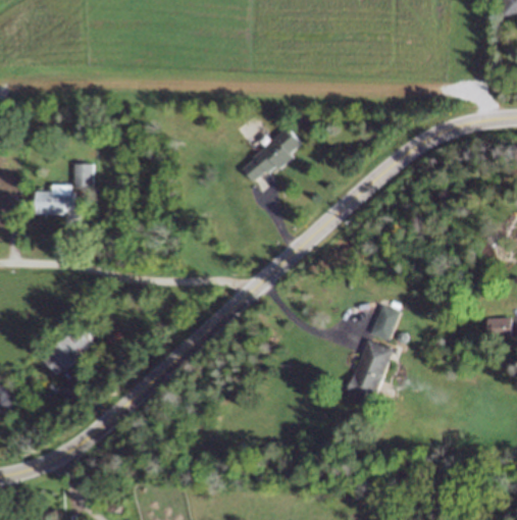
[(516,16),(507,16),(506,0),(516,0),(516,16)]
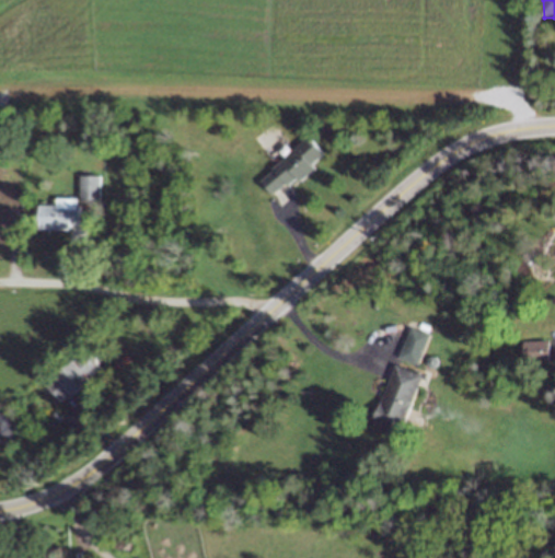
[(91,130),(81,129),(81,127),(72,126),(72,118),(92,120),(91,130)]
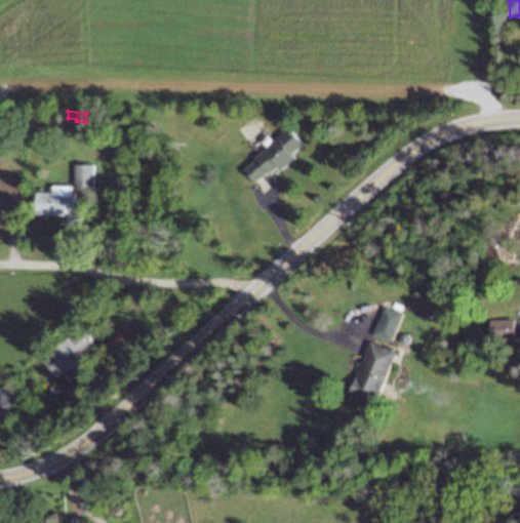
[(251,162),(289,126),(301,138),(289,148),(295,154),(277,171),(270,163),(261,172),(251,162)]
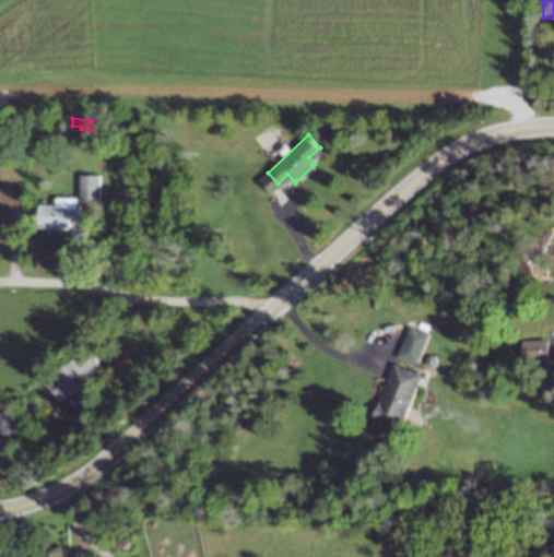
[(81,175),(101,176),(101,200),(94,200),(81,200),(81,175)]
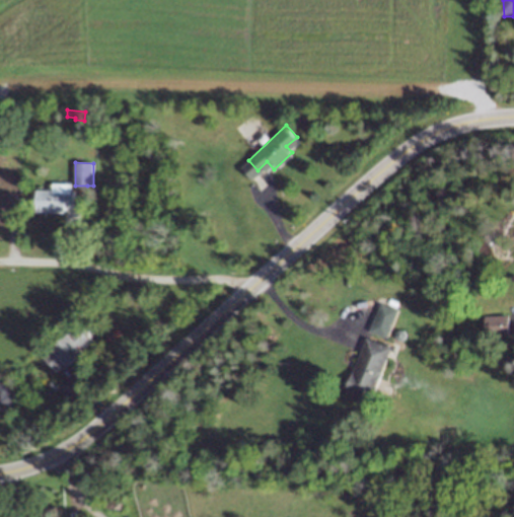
[(8,187),(8,182),(3,182),(2,170),(22,169),(23,187),(17,187),(8,187)]
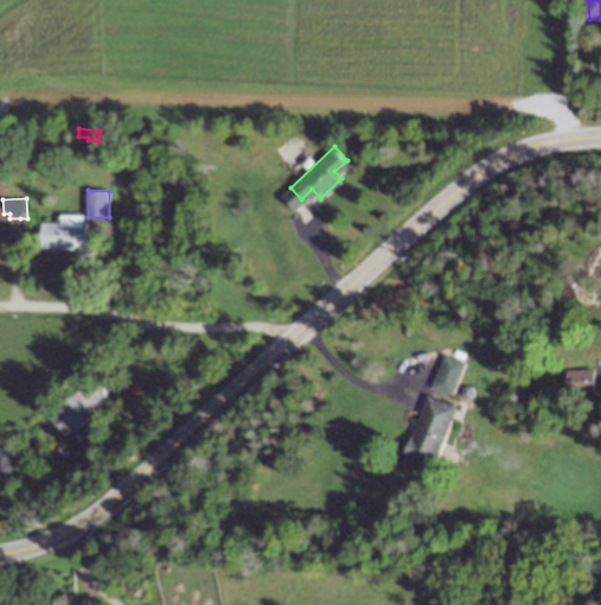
[(89,242),(81,242),(81,247),(45,249),(44,224),(88,222),(89,242)]
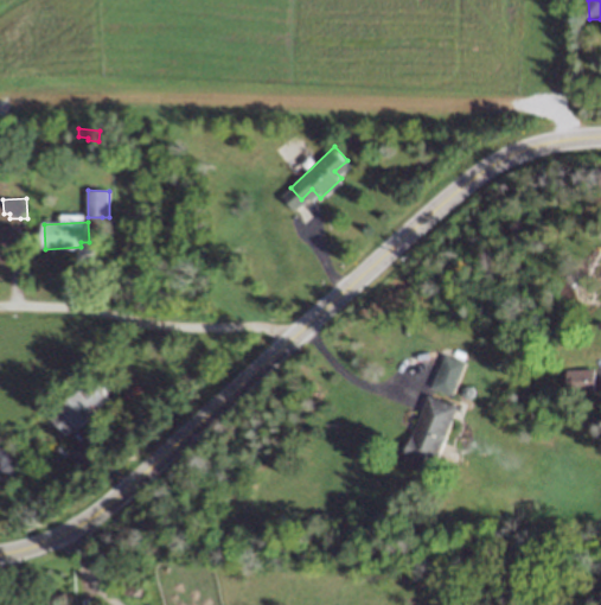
[(11,247),(0,246),(0,225),(11,227),(11,247)]
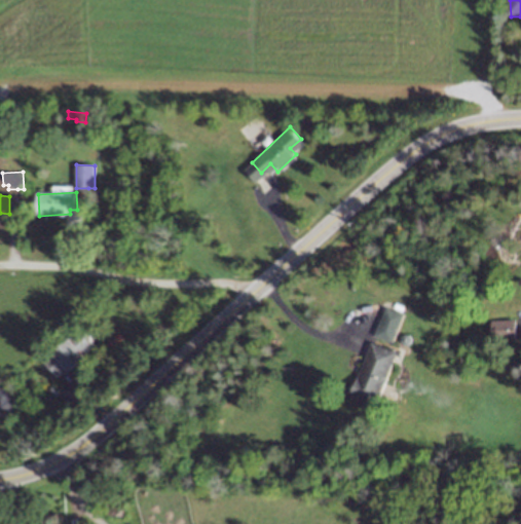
[(375,337),(388,304),(404,310),(391,343),(375,337)]
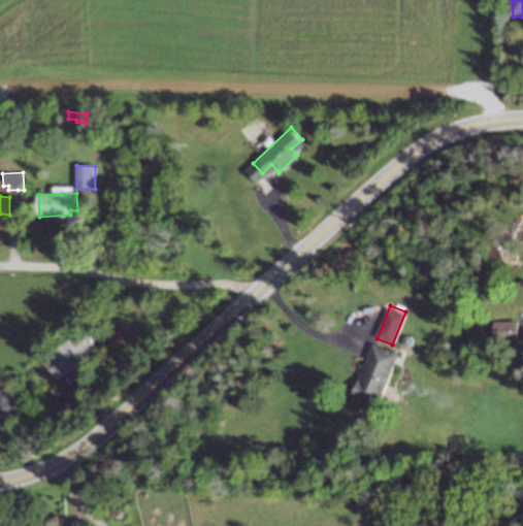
[(493,323),(518,322),(518,341),(493,342),(493,323)]
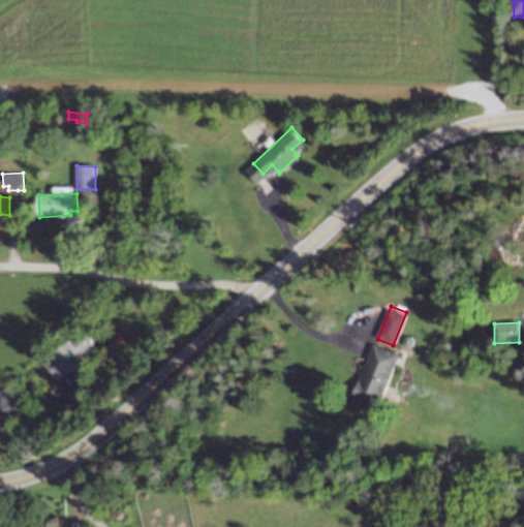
[(56,378),(44,365),(87,330),(97,342),(85,352),(88,357),(72,370),(69,367),(56,378)]
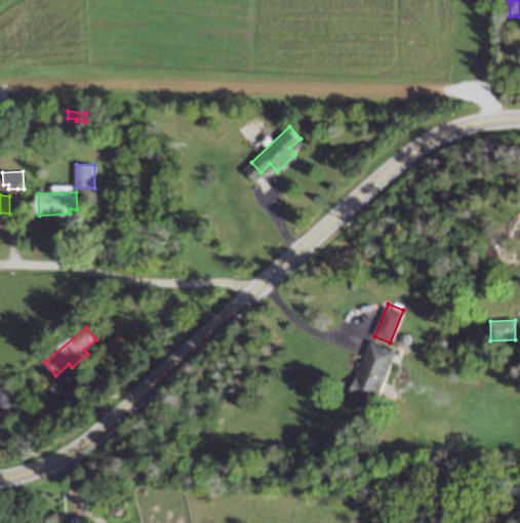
[(402,345),(400,342),(402,336),(405,334),(409,335),(411,338),(410,343),(407,345),(402,345)]
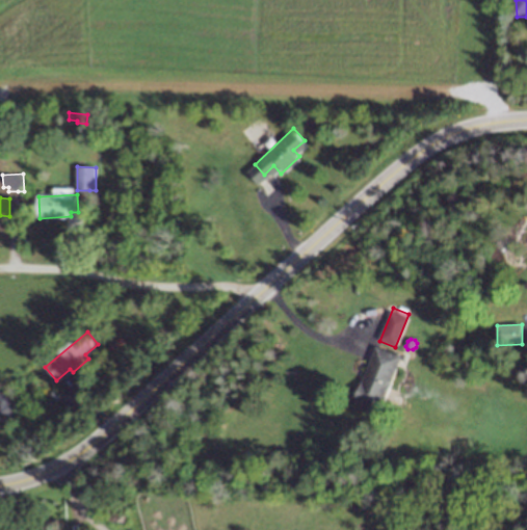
[(377,346),(402,355),(381,411),(357,401),(377,346)]
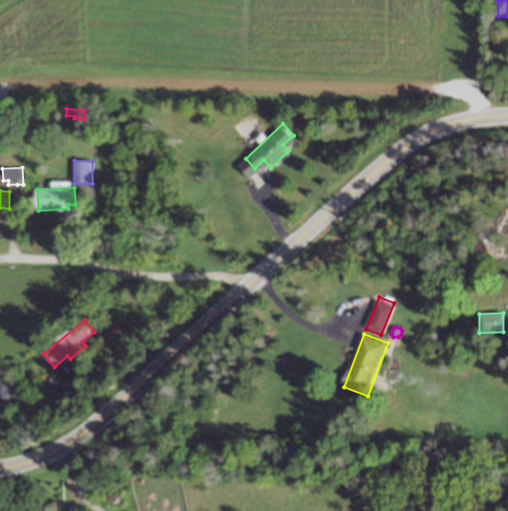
[(61,378),(78,384),(84,368),(66,362),(61,378)]
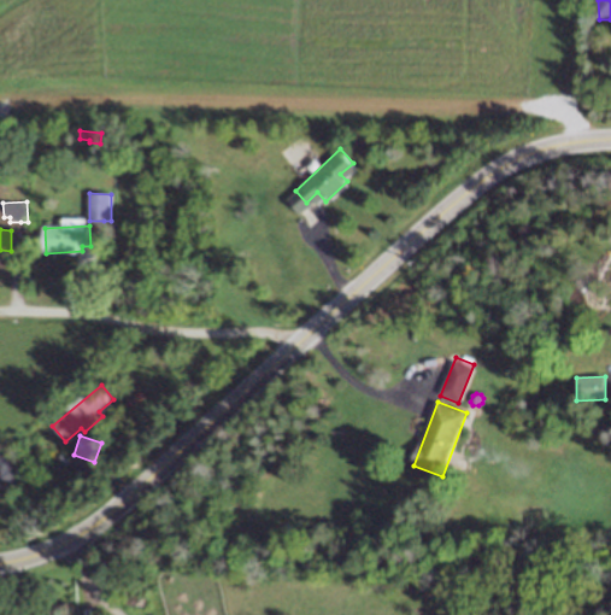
[(0,464),(11,464),(10,484),(0,484),(0,464)]
